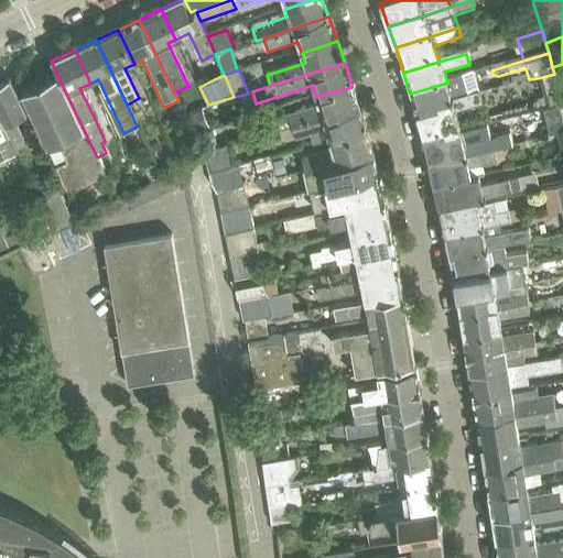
[(410,94),(417,118),(433,112),(432,109),(478,96),(473,75),(447,83),(410,94)]
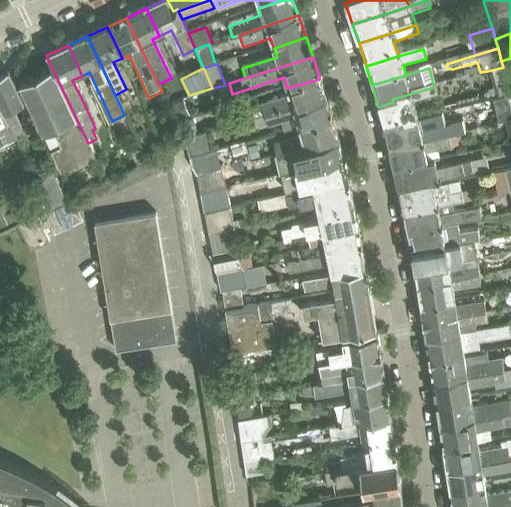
[(488,93),(484,94),(485,98),(506,93),(500,68),(487,71),(492,89),(487,90),(488,93)]
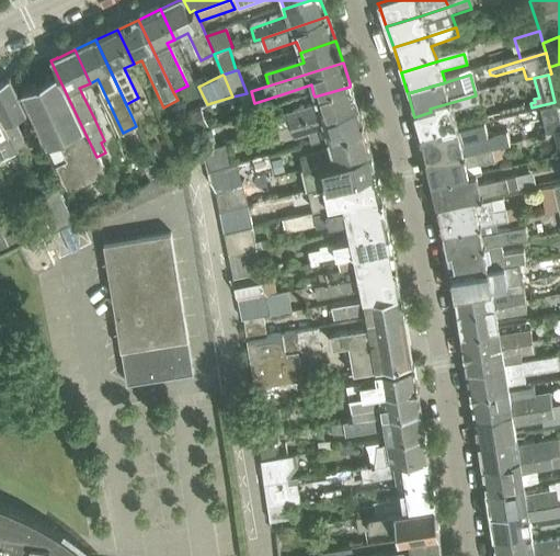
[(33,89),(21,94),(68,193),(105,176),(105,174),(96,157),(81,125),(58,77),(33,89)]
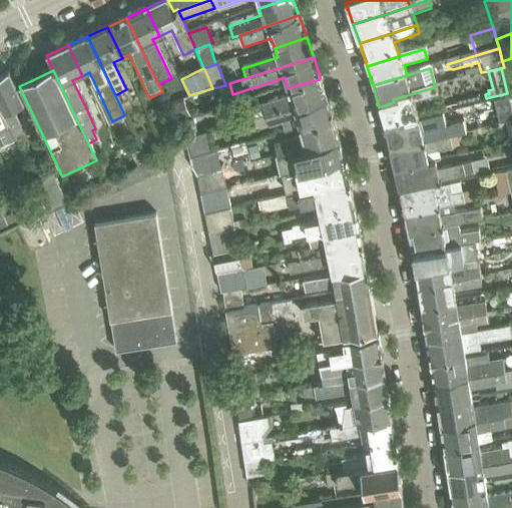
[(8,73),(0,77),(0,105),(17,142),(20,149),(29,144),(24,132),(25,132),(15,111),(24,107),(8,73)]
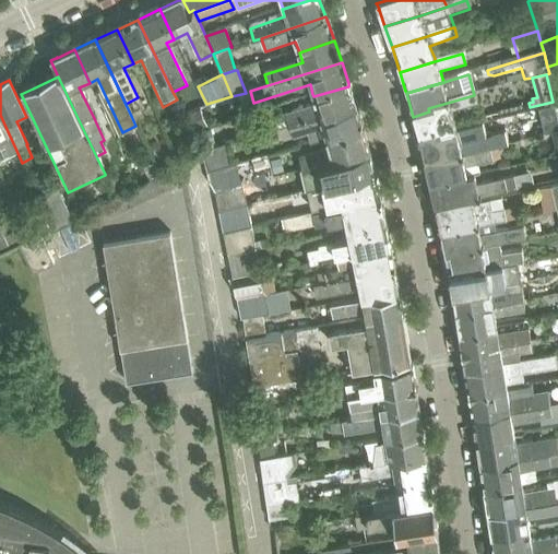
[(317,105),(272,119),(276,131),(287,127),(356,107),(348,86),(313,96),(317,105)]
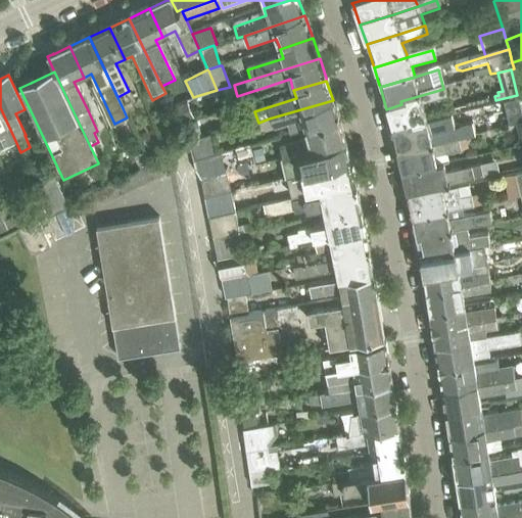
[(401,104),(386,109),(391,132),(427,125),(427,123),(425,119),(422,103),(446,97),(443,89),(400,101),(401,104)]
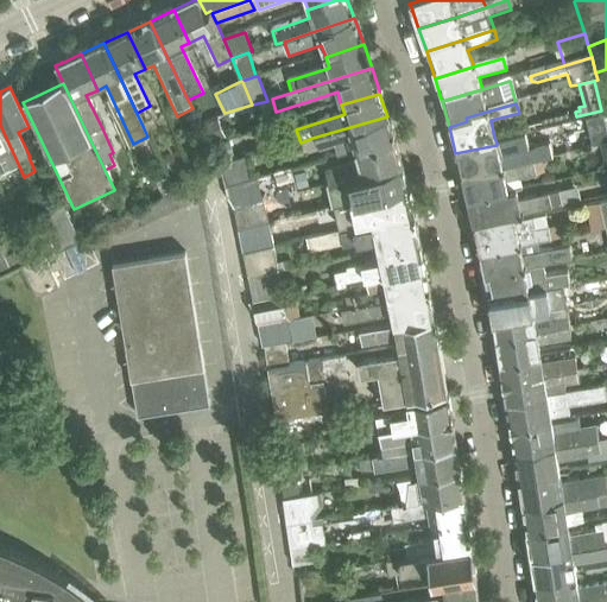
[(301,143),(289,146),(292,159),(334,146),(337,158),(351,154),(355,150),(356,153),(394,144),(387,116),(313,138),(301,143)]
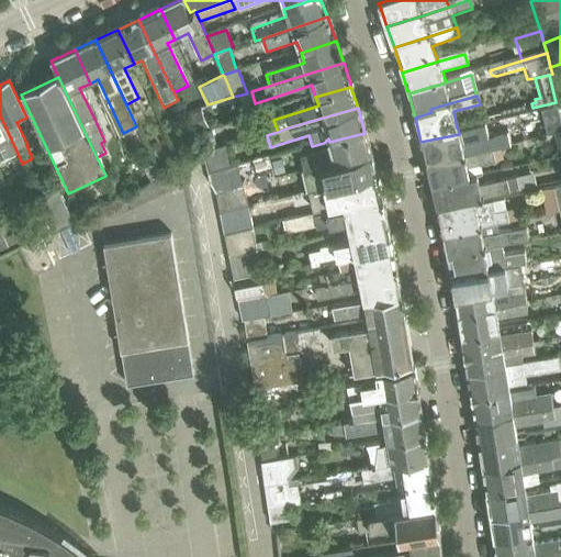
[(204,111),(188,117),(192,131),(209,125),(204,111)]
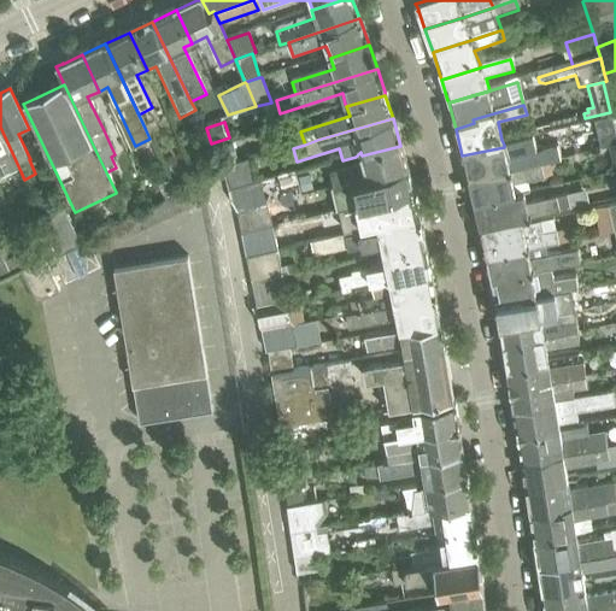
[(0,177),(1,180),(21,171),(0,127),(0,177)]
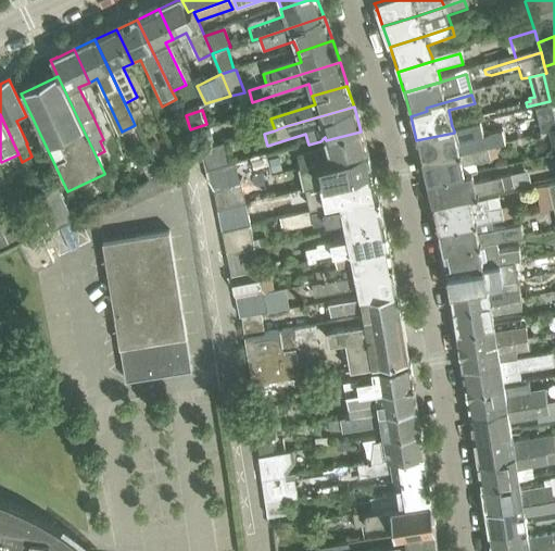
[(554,123),(539,127),(542,138),(549,136),(554,135),(554,123)]
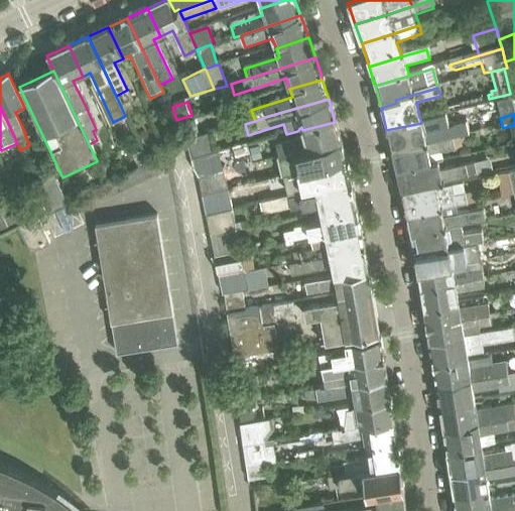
[(196,122),(181,126),(185,139),(200,134),(196,122)]
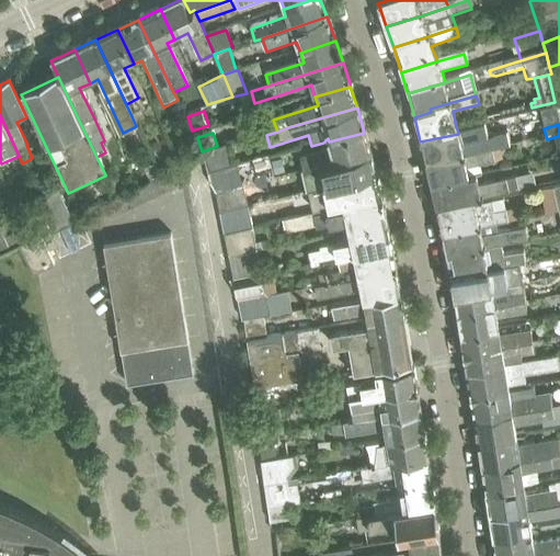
[(298,159),(301,171),(370,155),(364,133),(329,142),(332,150),(298,159)]
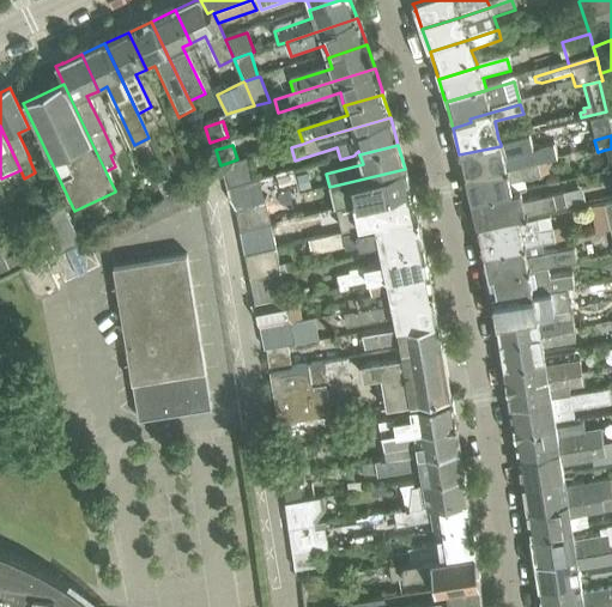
[(501,146),(459,155),(465,180),(486,175),(488,178),(545,164),(558,161),(555,149),(541,152),(533,153),(504,162),(501,146)]
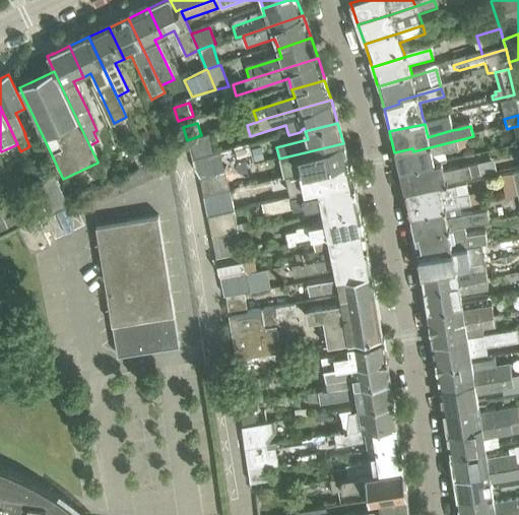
[(192,162),(214,156),(209,137),(187,142),(189,149),(192,162)]
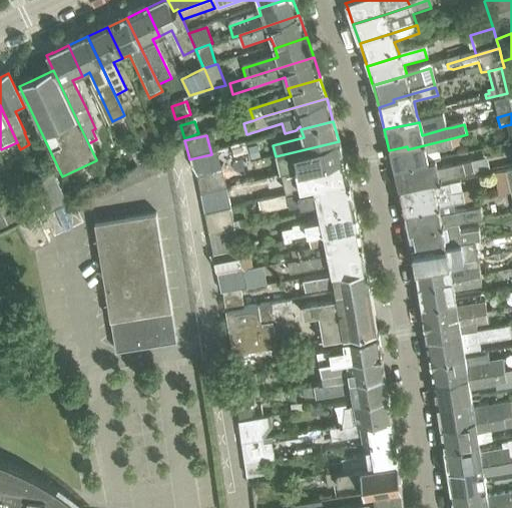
[(407,146),(389,150),(395,173),(435,163),(440,162),(437,152),(454,148),(454,147),(459,146),(456,137),(408,149),(407,146)]
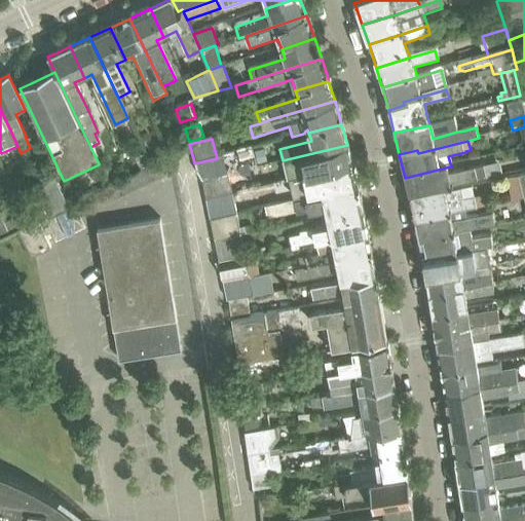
[(288,180),(352,165),(347,145),(283,160),(288,180)]
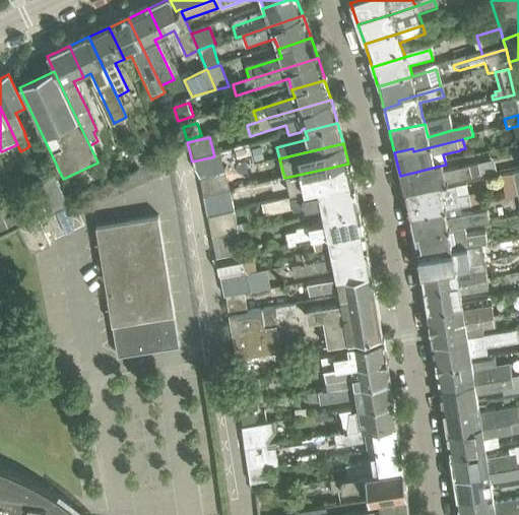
[(260,151),(251,153),(254,165),(263,163),(260,151)]
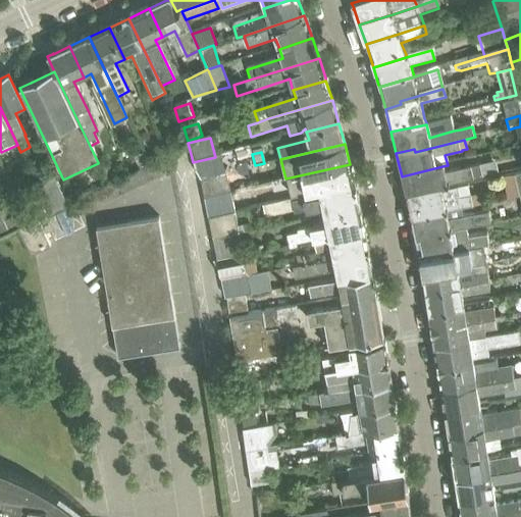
[(144,156),(135,160),(140,171),(149,167),(144,156)]
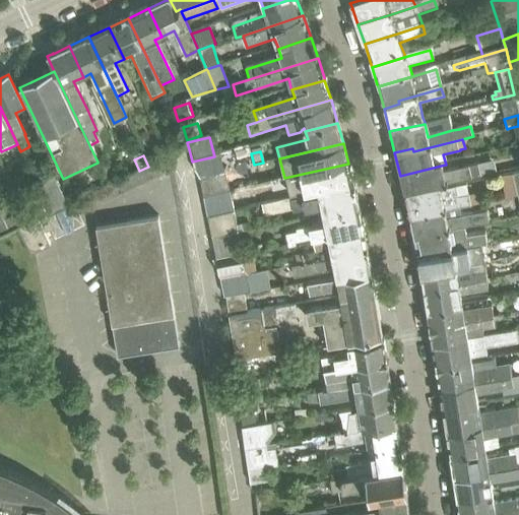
[(207,163),(194,166),(196,178),(209,175),(207,163)]
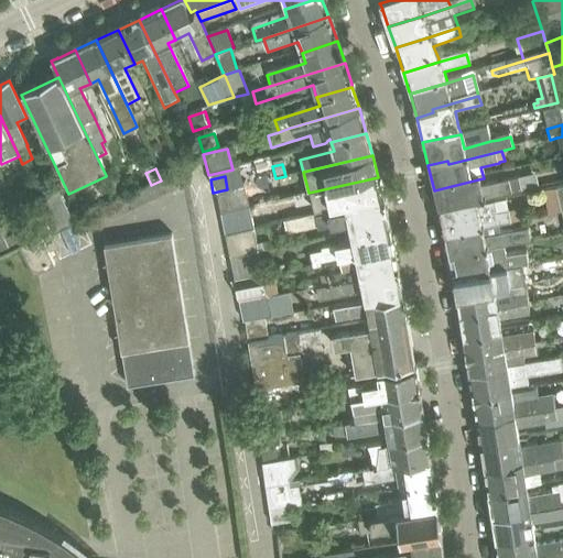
[(378,177),(309,193),(314,214),(346,207),(383,199),(378,177)]
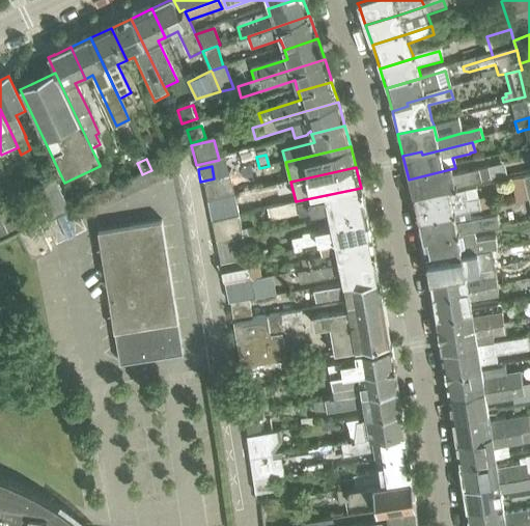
[(452,176),(450,169),(409,180),(414,198),(449,190),(489,182),(486,170),(452,176)]
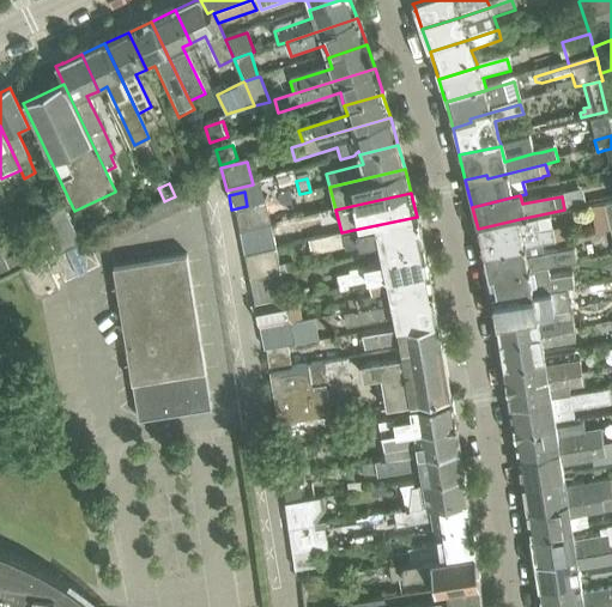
[(50,196),(35,199),(43,218),(48,228),(60,252),(82,241),(65,206),(58,210),(50,196)]
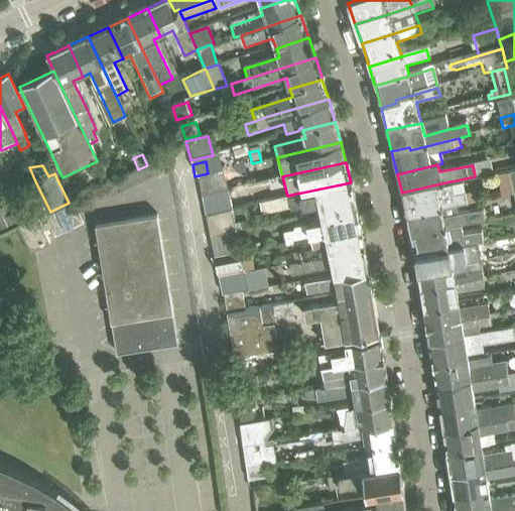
[(201,196),(228,189),(225,174),(198,179),(201,196)]
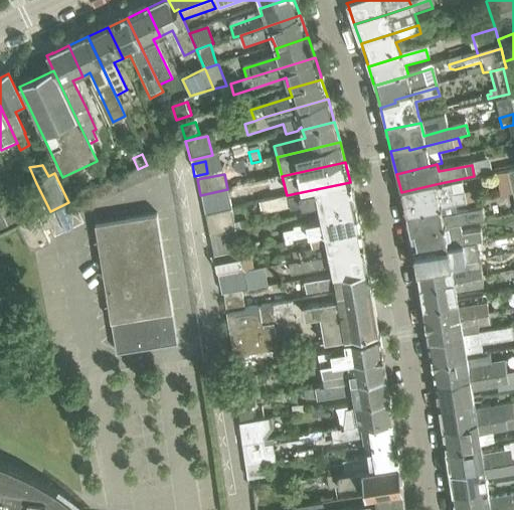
[(317,193),(289,199),(292,210),(292,211),(319,204),(321,212),(355,206),(353,194),(350,185),(350,182),(316,189),(317,193)]
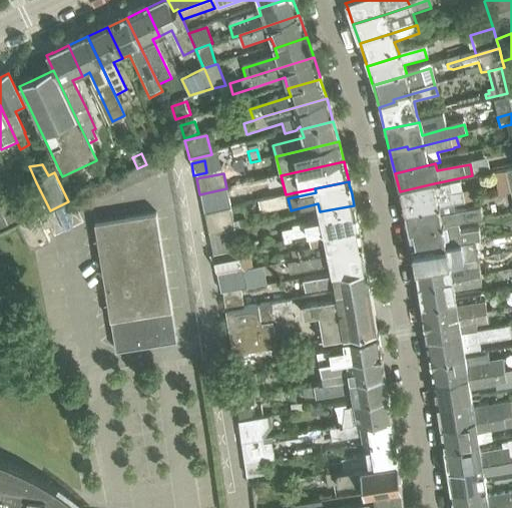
[(434,183),(400,191),(401,194),(401,195),(405,215),(453,205),(465,203),(463,193),(461,181),(435,187),(434,183)]
